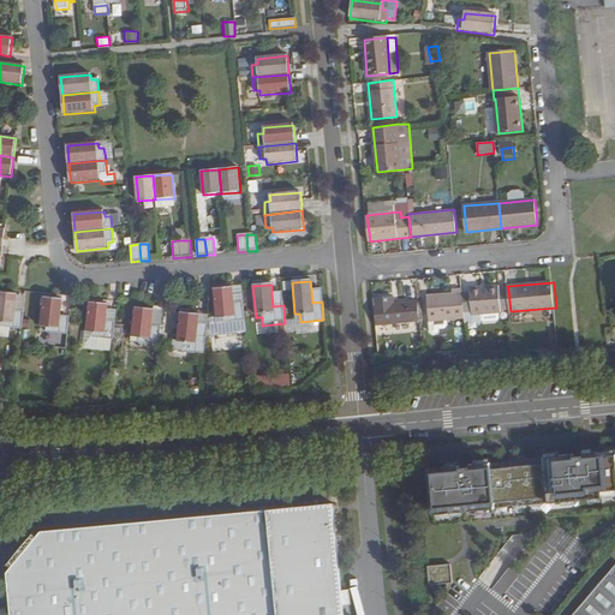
[(243,297),(242,287),(232,288),(233,298),(233,310),(243,309),(243,297)]
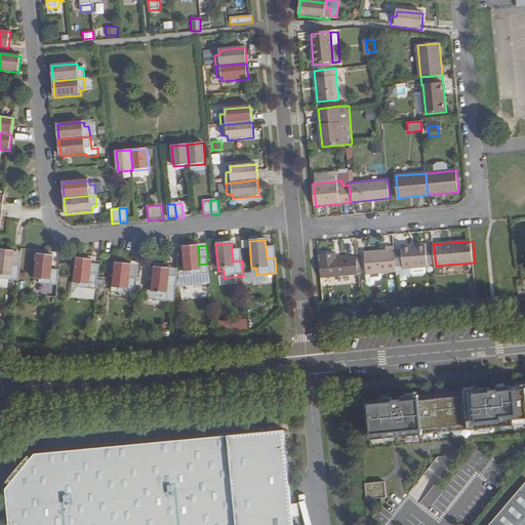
[(425,245),(401,247),(402,251),(396,251),(397,266),(403,265),(403,269),(428,267),(436,266),(434,247),(426,247),(425,245)]
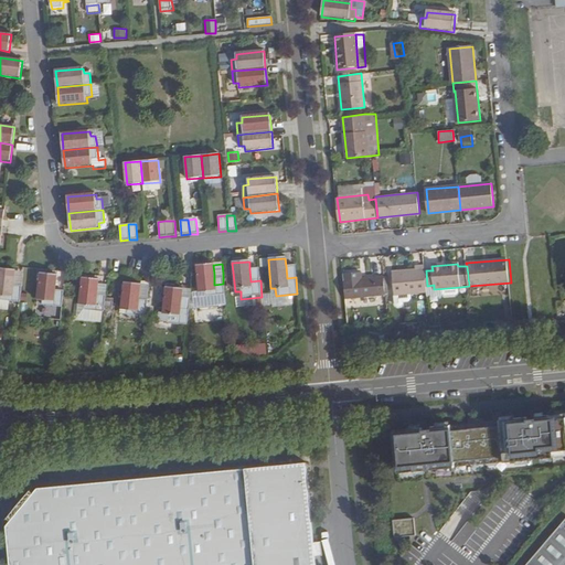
[(214,274),(213,265),(196,266),(199,295),(204,295),(205,302),(216,301),(225,300),(223,284),(214,285),(214,274)]
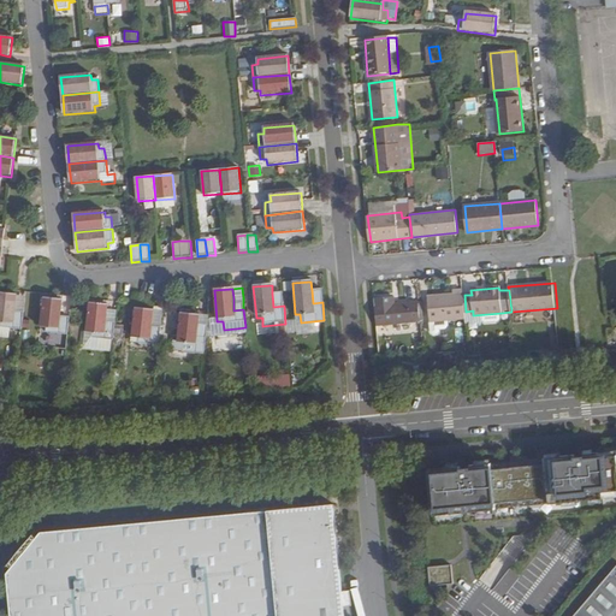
[(323,302),(321,290),(312,290),(313,303),(323,302)]
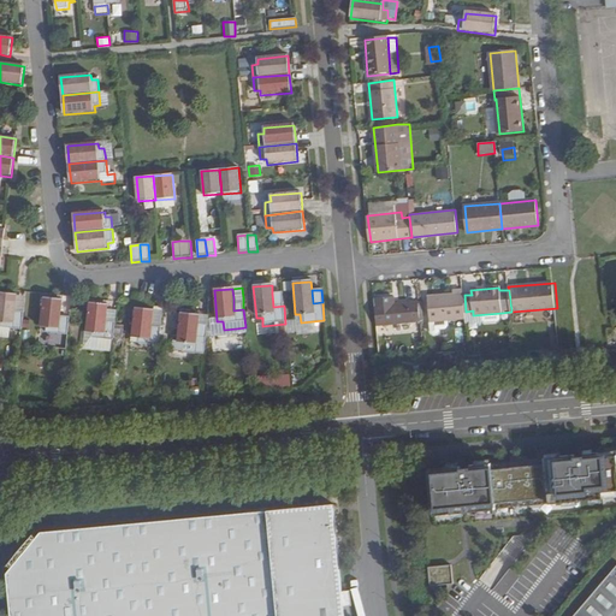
[(431,323),(466,318),(466,312),(465,295),(463,290),(454,291),(454,296),(428,297),(431,323)]
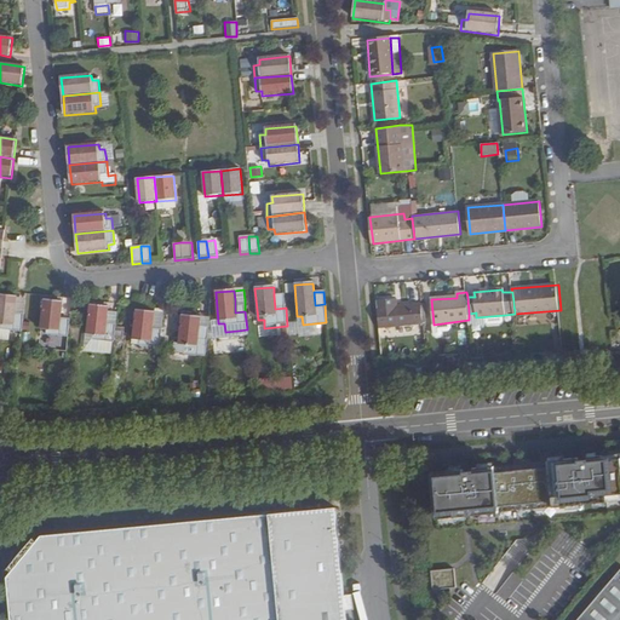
[(22,334),(24,316),(17,316),(19,298),(1,296),(0,304),(0,325),(3,326),(3,332),(22,334)]
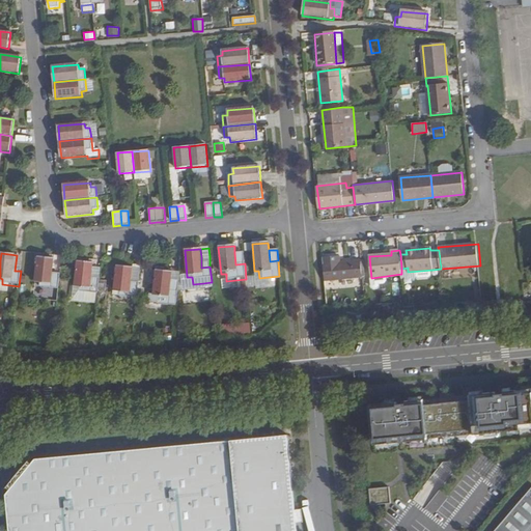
[(245,263),(243,253),(234,253),(235,264),(245,263)]
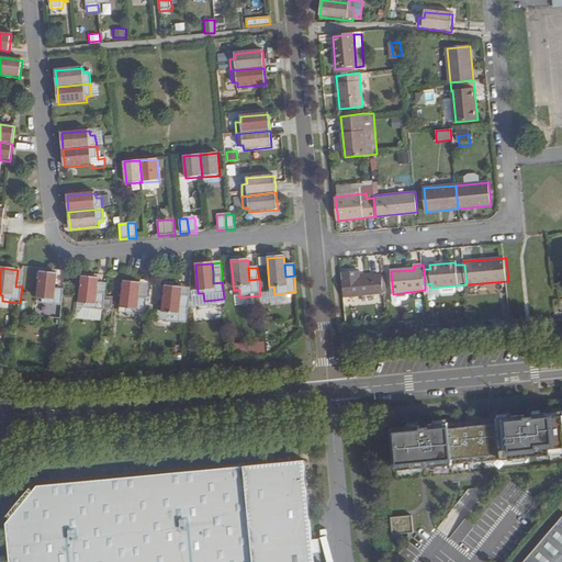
[(364,271),(343,272),(346,298),(383,293),(382,276),(366,277),(364,271)]
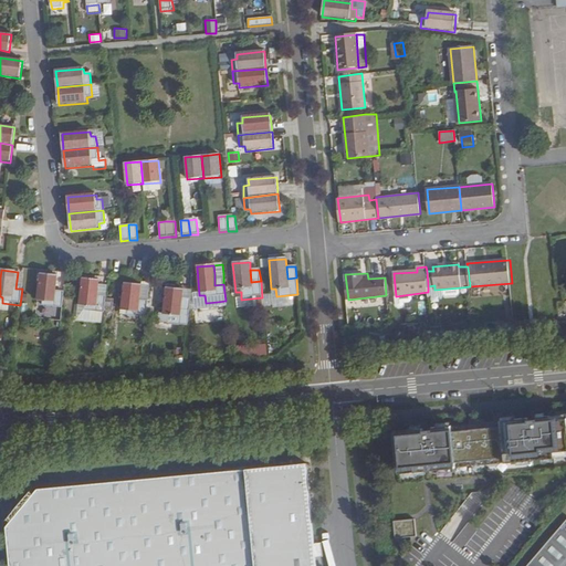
[(61,310),(63,294),(59,293),(60,276),(43,274),(40,301),(44,302),(43,308),(61,310)]
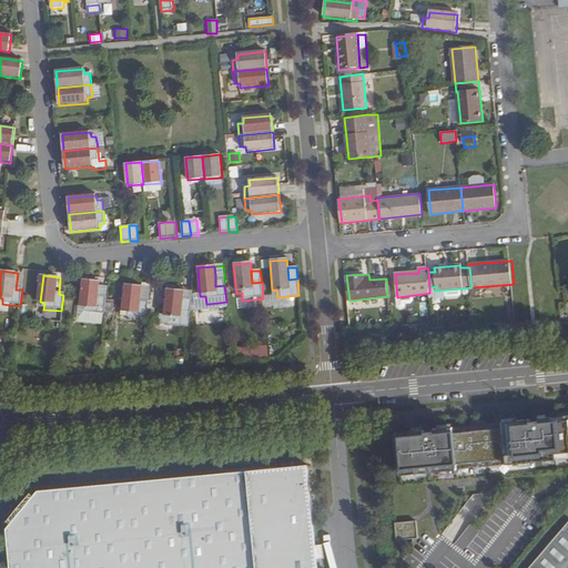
[(105,302),(105,298),(100,298),(101,288),(101,282),(84,281),(82,307),(87,307),(85,314),(104,316),(105,302)]
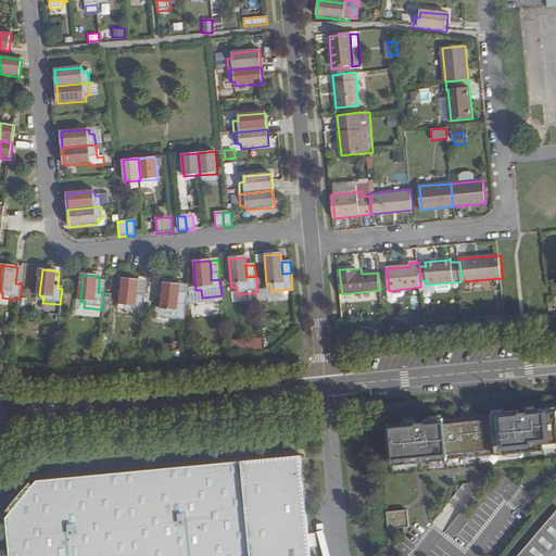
[(143,314),(144,298),(138,297),(139,286),(140,280),(124,279),(121,305),(125,305),(125,312),(143,314)]
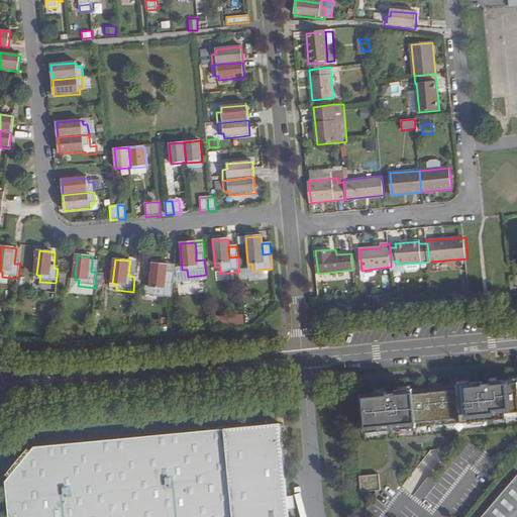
[(135,267),(136,262),(130,261),(129,266),(128,276),(134,277),(135,267)]
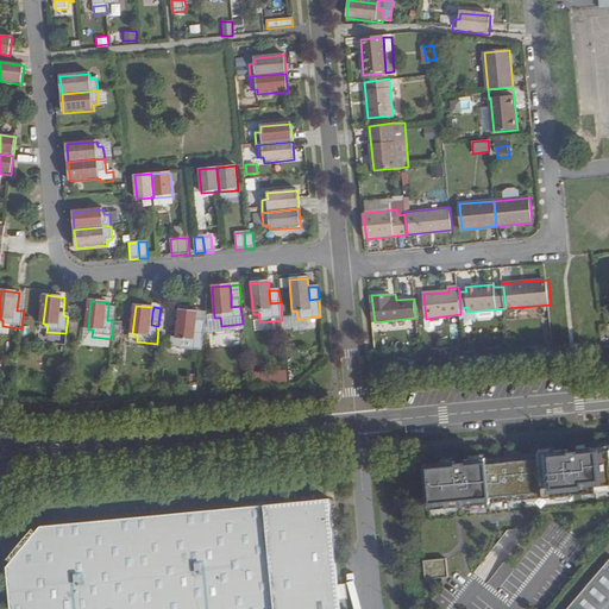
[(201,349),(203,332),(195,331),(196,319),(198,312),(180,311),(176,339),(181,339),(180,346),(201,349)]
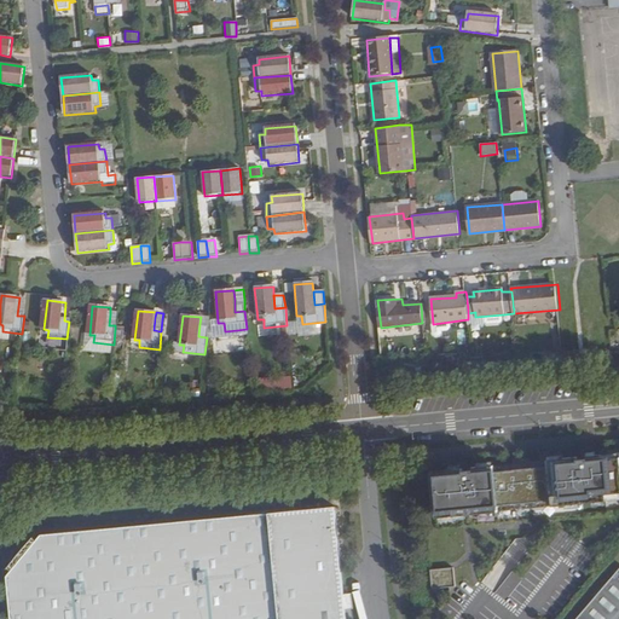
[(207,337),(208,325),(200,324),(198,336),(207,337)]
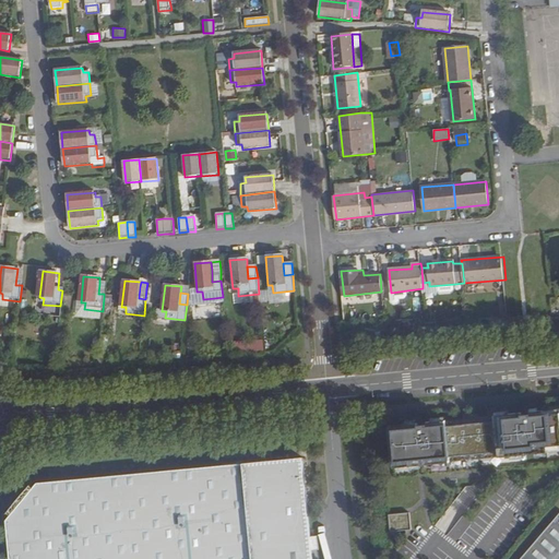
[(215,310),(224,310),(223,297),(214,298),(215,310)]
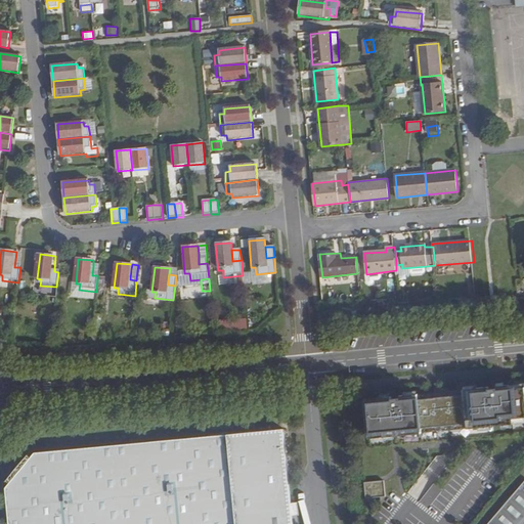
[(2,280),(1,291),(17,293),(18,282),(2,280)]
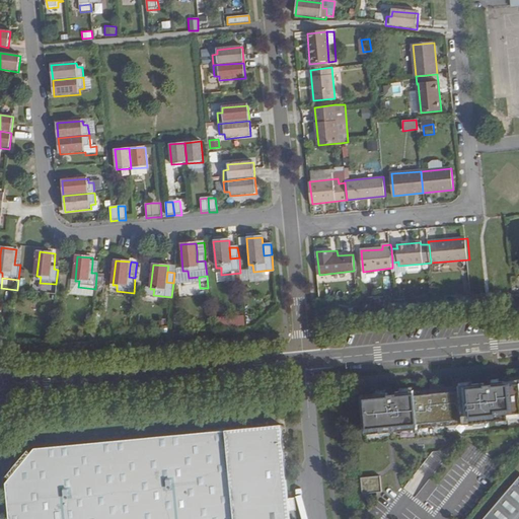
[(457,393),(427,396),(412,397),(412,393),(382,396),(365,398),(369,435),(518,419),(518,406),(517,386),(509,386),(506,382),(498,383),(458,388),(457,393)]
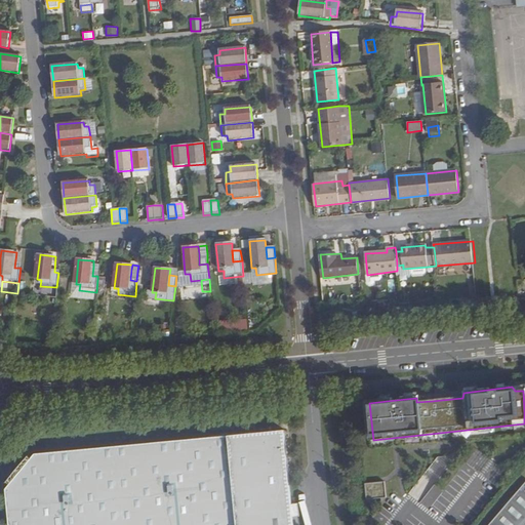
[(291,524),(283,429),(207,435),(206,421),(152,427),(154,440),(33,450),(13,476),(5,486),(8,524),(291,524)]
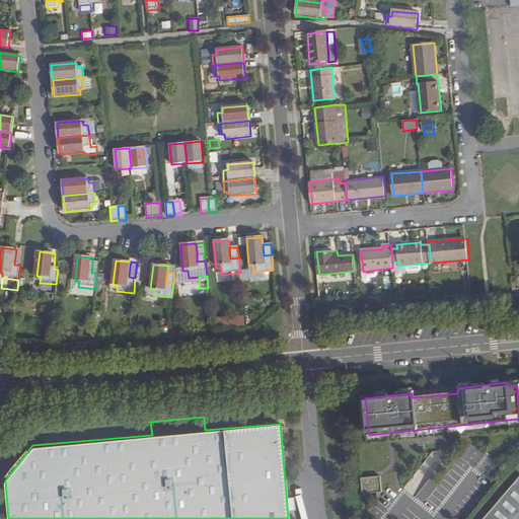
[(518,518),(518,473),(480,518),(518,518)]
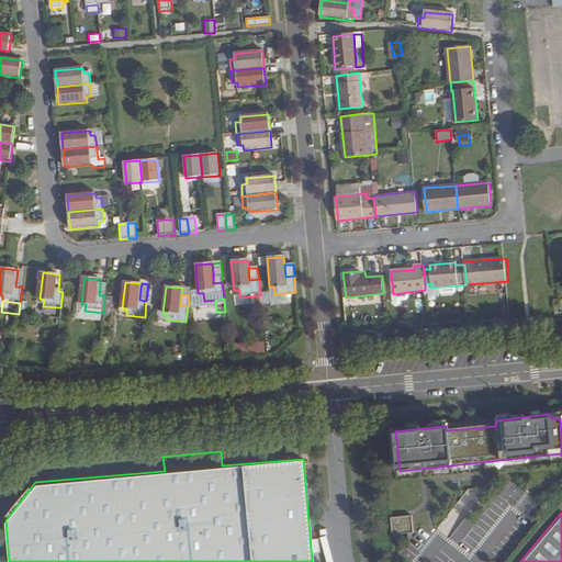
[(411,515),(391,517),(393,534),(412,531),(411,515)]
